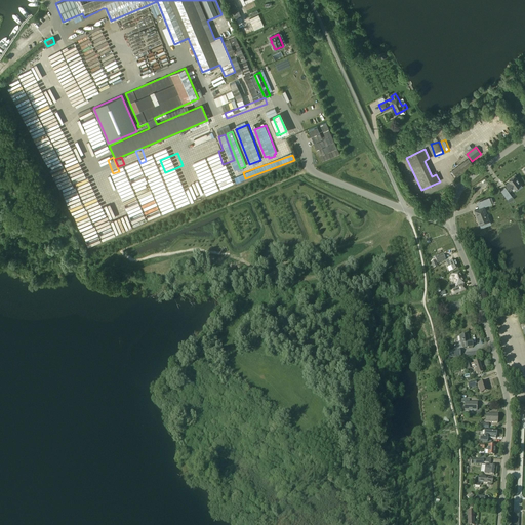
[(470,158),(451,169),(455,174),(473,164),(470,158)]
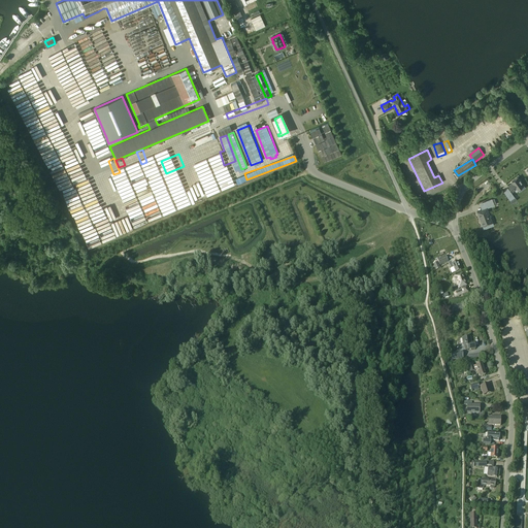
[(202,189),(207,187),(199,166),(182,173),(191,194),(193,200),(204,196),(202,189)]
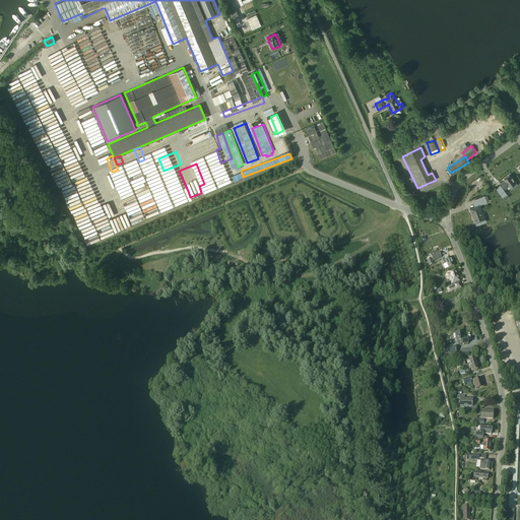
[(133,189),(98,201),(103,215),(143,201),(141,194),(152,190),(145,169),(128,175),(133,189)]
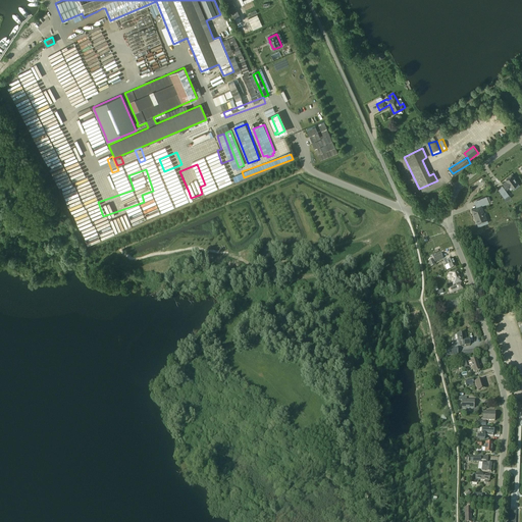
[(512,188),(517,184),(512,175),(506,179),(507,181),(504,185),(503,184),(507,190),(511,187),(512,188)]
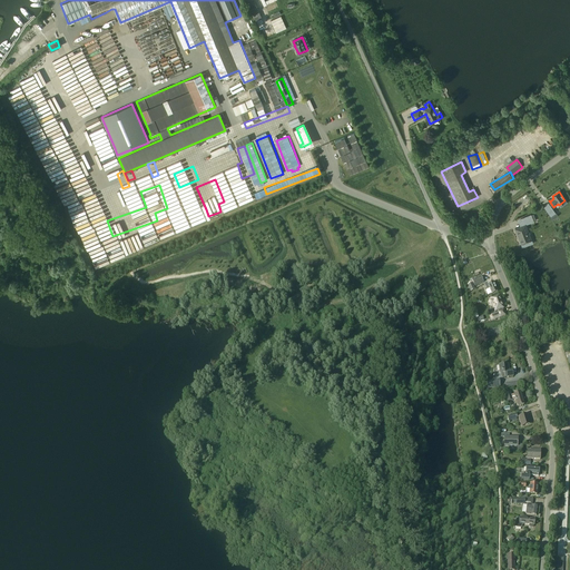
[(170,237),(179,234),(175,222),(195,215),(192,207),(180,212),(179,208),(161,215),(170,237)]
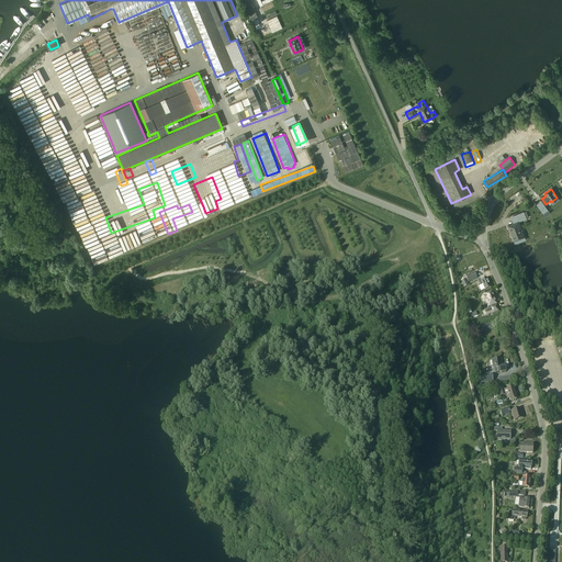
[(517,214),(519,221),(526,218),(524,212),(517,214)]
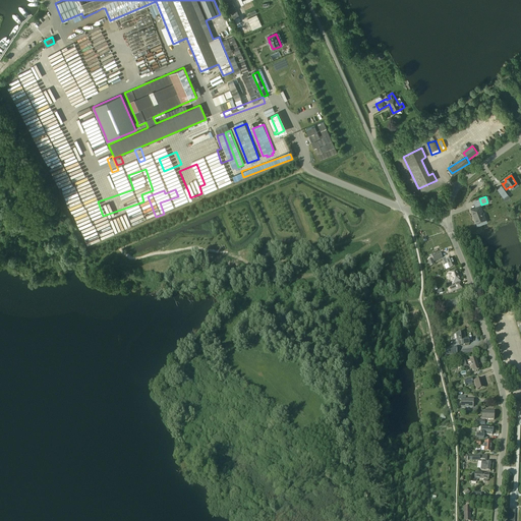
[(163,209),(165,213),(172,210),(170,205),(163,209)]
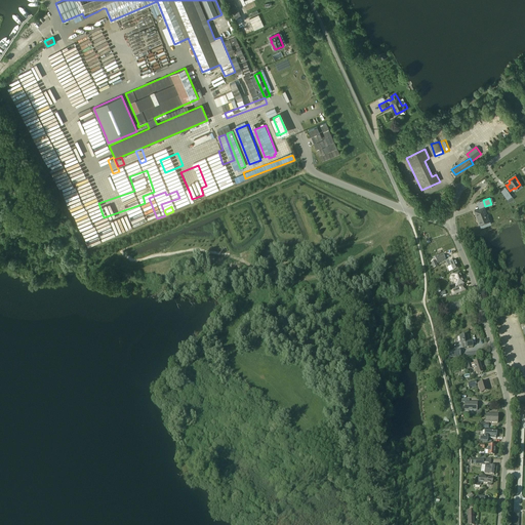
[(480,226),(490,221),(484,207),(475,210),(480,226)]
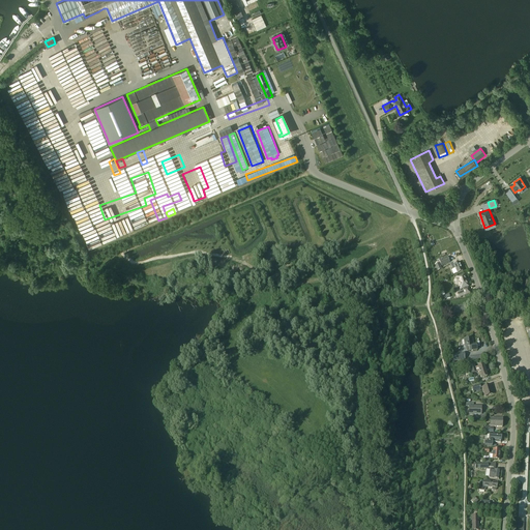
[(439,261),(441,266),(449,263),(447,258),(439,261)]
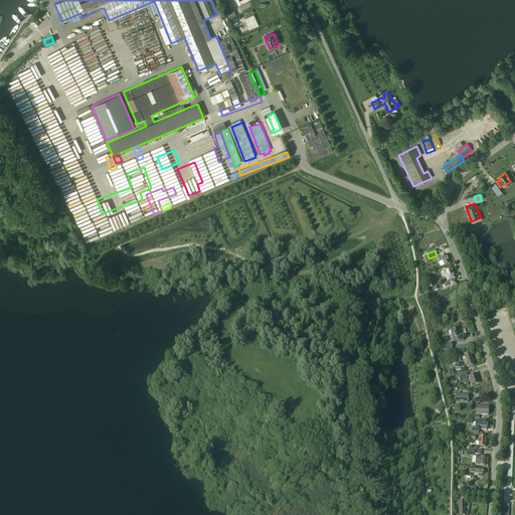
[(446,255),(441,258),(441,255),(438,258),(440,263),(443,262),(445,266),(450,264),(446,255)]
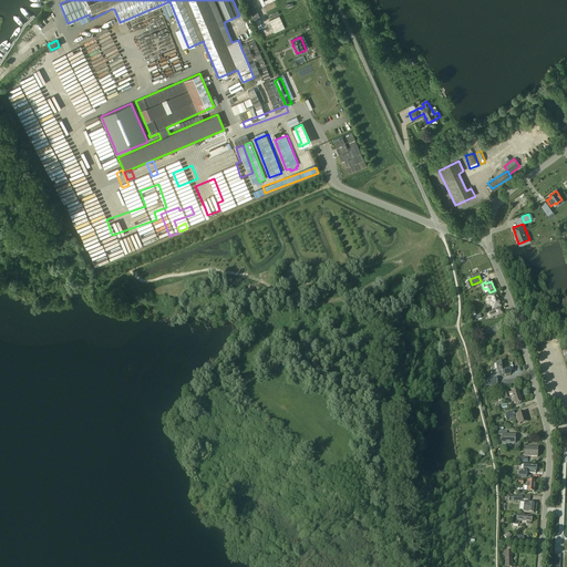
[(488,303),(490,303),(490,302),(493,310),(495,309),(495,310),(497,316),(503,315),(501,309),(500,309),(500,308),(501,307),(496,295),(488,297),(488,298),(488,299),(487,299),(486,301),(487,302),(488,303)]
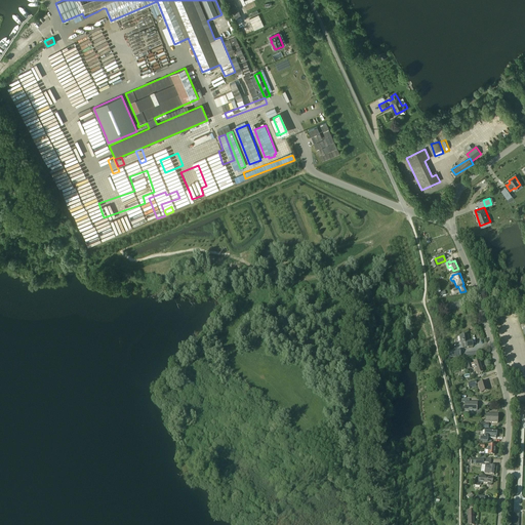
[(452,304),(437,307),(438,313),(454,310),(454,309),(463,308),(462,301),(452,304)]
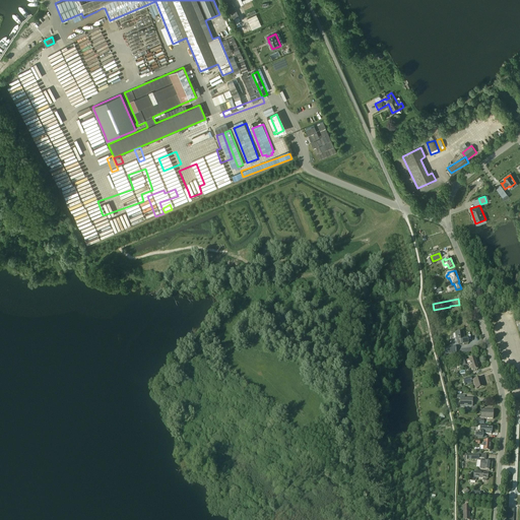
[(467,338),(464,338),(463,332),(455,333),(456,339),(457,339),(458,344),(461,344),(468,343),(467,338)]
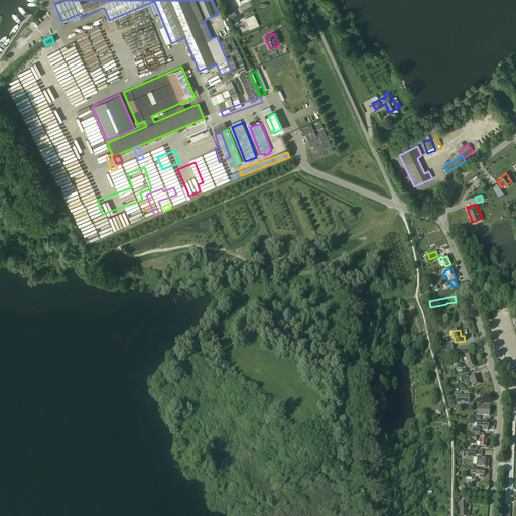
[(454,350),(453,344),(440,345),(440,352),(454,350)]
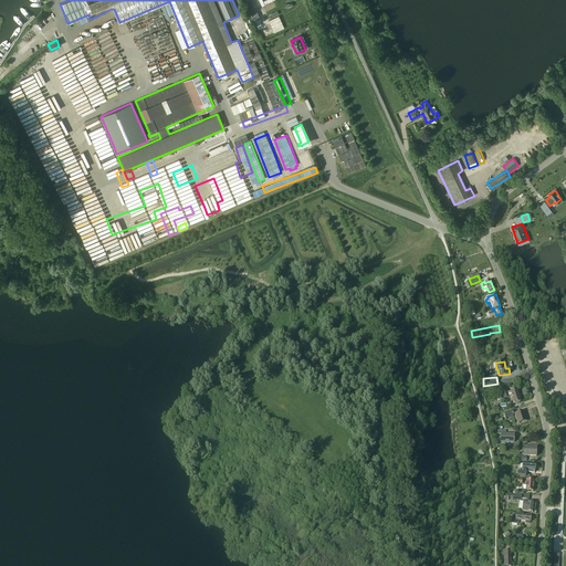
[(516,389),(511,391),(512,397),(514,404),(521,402),(516,389)]
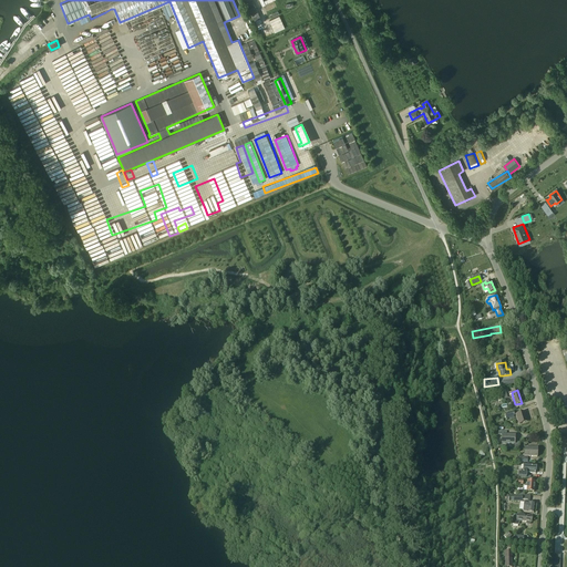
[(525,412),(516,415),(519,425),(528,422),(525,412)]
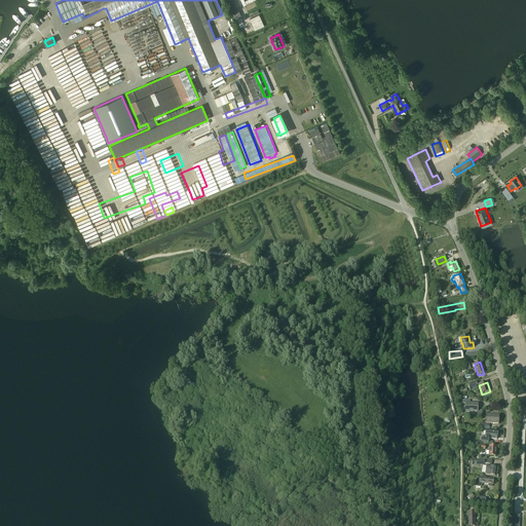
[(462,404),(466,404),(465,412),(478,412),(478,404),(470,404),(471,401),(462,401),(462,404)]
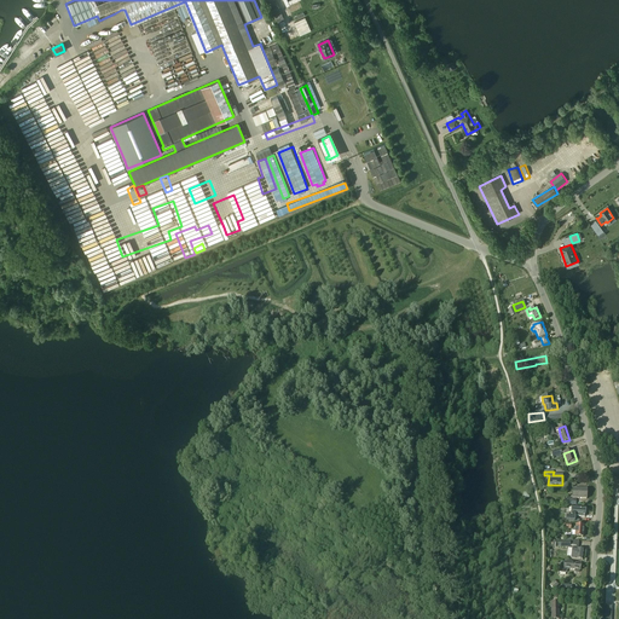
[(576,499),(586,499),(588,490),(573,489),(572,499),(565,498),(565,505),(576,505),(576,499)]
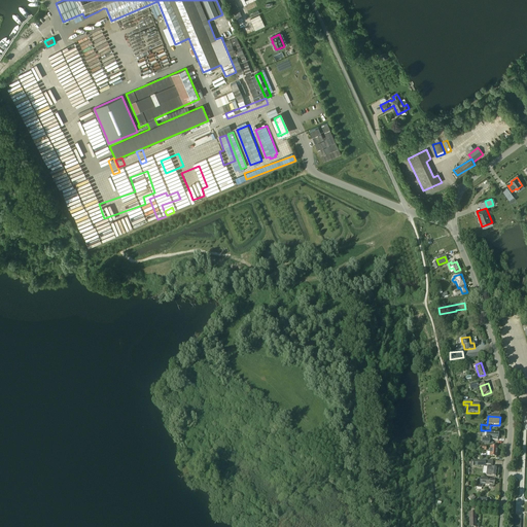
[(482,443),(482,444),(483,444),(486,444),(489,444),(490,440),(498,441),(498,437),(499,432),(487,432),(487,437),(486,437),(486,440),(483,440),(482,443)]
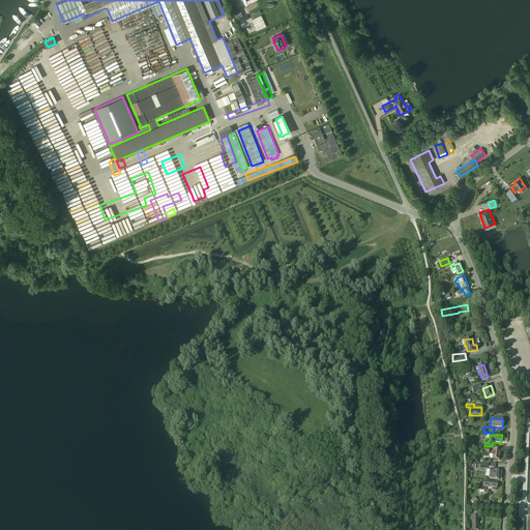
[(489,478),(493,478),(493,479),(499,479),(500,472),(495,471),(495,469),(490,469),(489,478)]
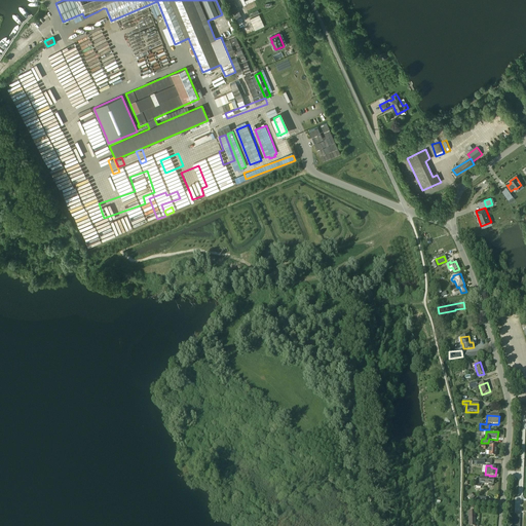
[(476,479),(475,486),(476,486),(480,487),(481,487),(482,484),(488,484),(488,486),(489,487),(491,487),(492,486),(492,485),(493,485),(494,479),(480,478),(480,479),(476,479)]
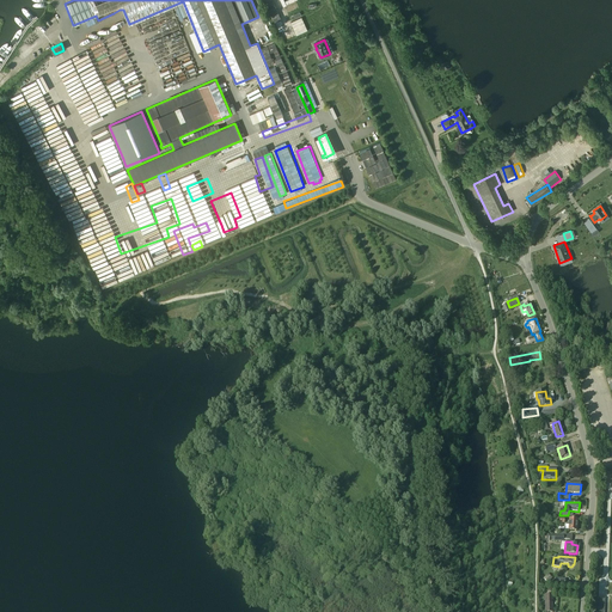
[(604,611),(605,599),(597,599),(595,611),(604,611)]
